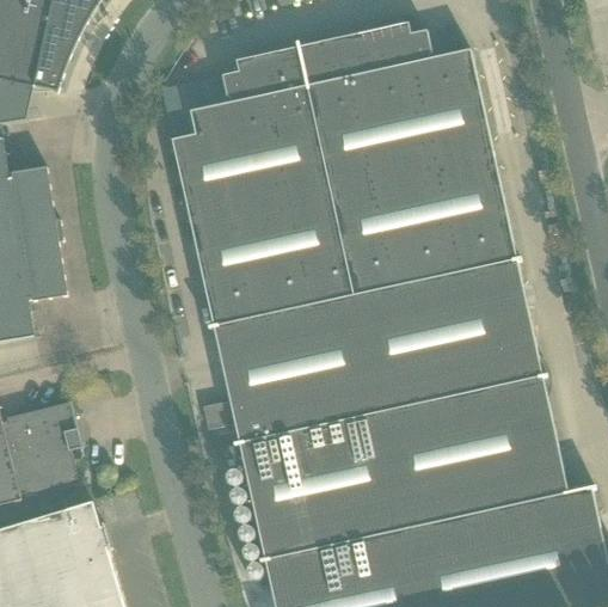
[(0,78),(31,85),(32,86),(32,85),(54,89),(54,91),(55,91),(68,55),(85,20),(90,12),(96,4),(98,0),(0,0),(0,78)]
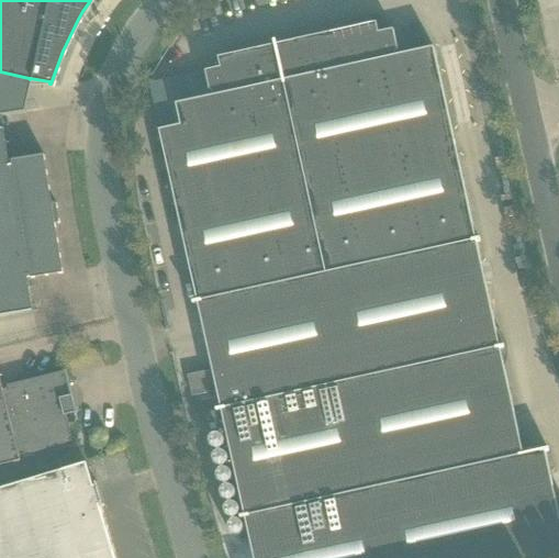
[(178,122),(157,127),(250,557),(545,557),(558,555),(558,522),(543,447),(545,447),(545,446),(521,452),(431,44),(393,52),(393,48),(395,47),(391,26),(376,30),(373,20),(215,54),(217,65),(202,68),(208,89),(210,88),(211,93),(174,101),(178,122)]
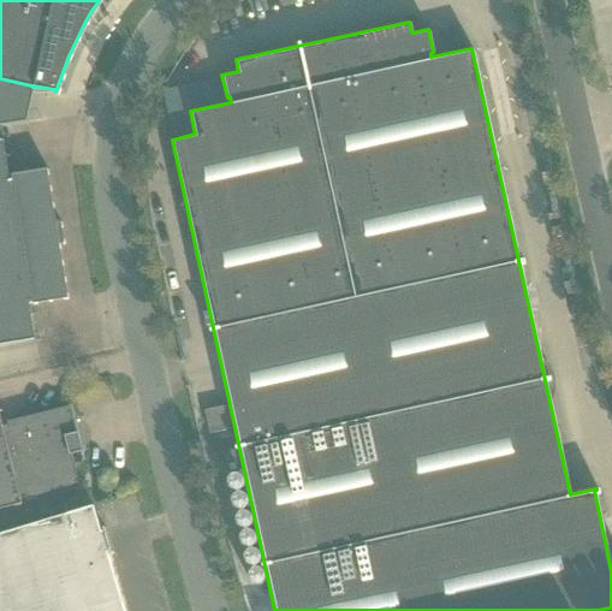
[(54,220),(45,166),(10,172),(10,176),(6,177),(1,137),(0,137),(0,239),(60,230),(59,220),(54,220)]
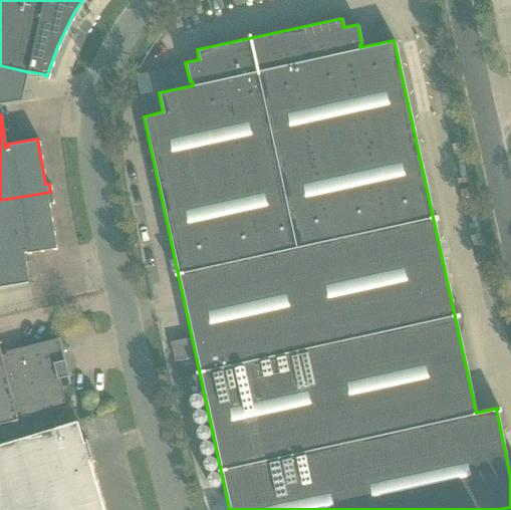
[(55,247),(47,202),(52,201),(50,192),(0,200),(0,285),(27,281),(22,249),(25,248),(25,251),(55,247)]
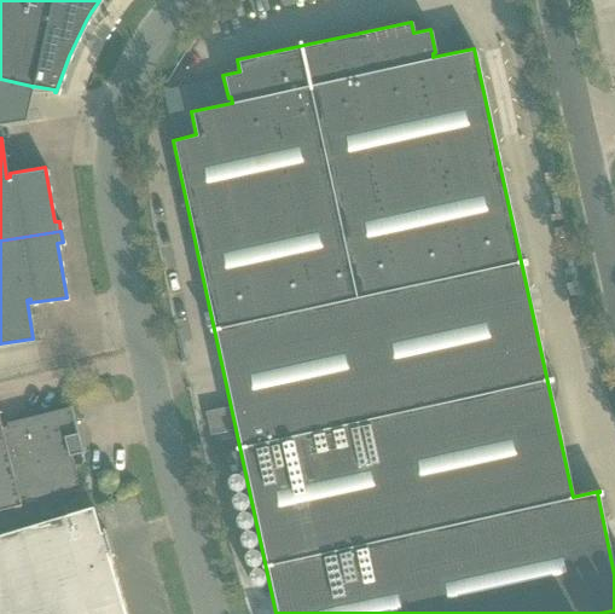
[(81,451),(79,444),(74,421),(70,404),(68,404),(68,405),(63,406),(4,421),(5,424),(0,426),(0,508),(19,504),(18,502),(77,487),(71,459),(69,453),(81,451)]
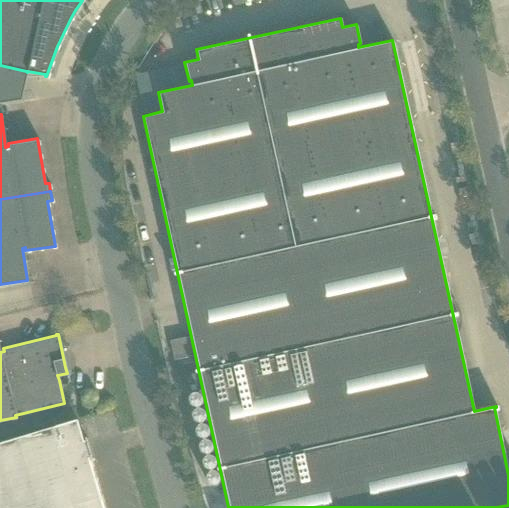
[(171,336),(173,356),(191,354),(189,334),(171,336)]
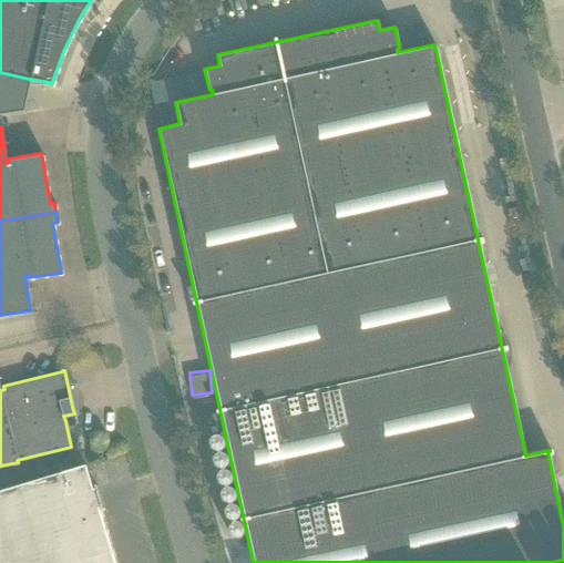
[(206,436),(221,432),(216,411),(202,415),(206,436)]
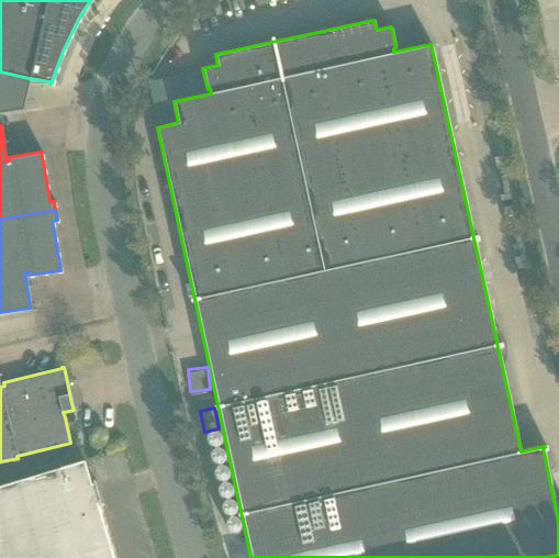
[(84,460),(0,484),(0,557),(112,557),(96,502),(99,502),(99,504),(101,504),(93,479),(92,480),(92,482),(90,483),(84,460)]
